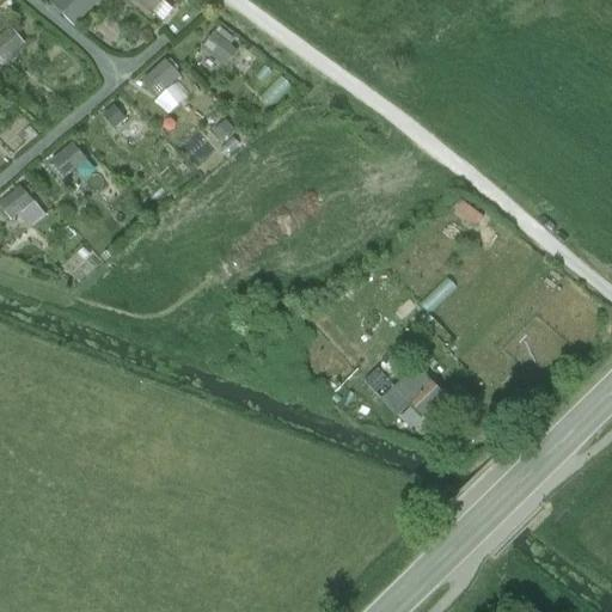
[(54,0),(49,6),(75,31),(103,0),(54,0)]
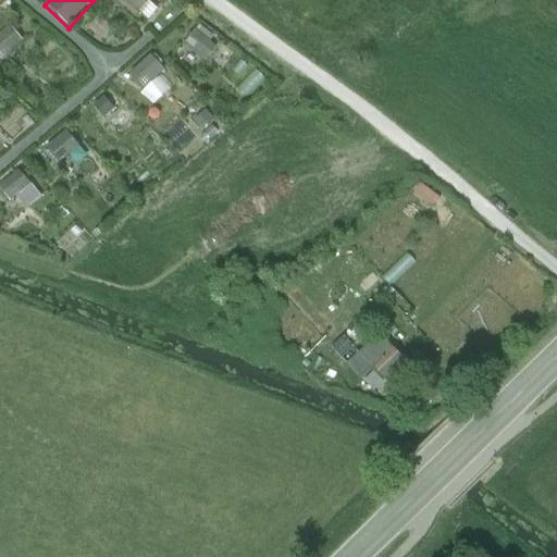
[(125,0),(140,13),(150,0),(125,0)]
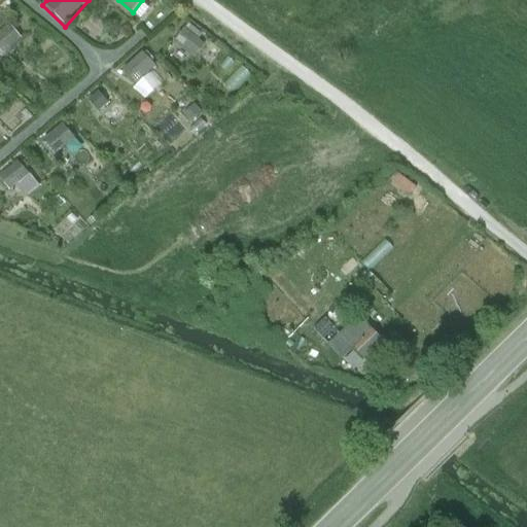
[(0,30),(0,49),(4,54),(23,37),(9,22),(0,30)]
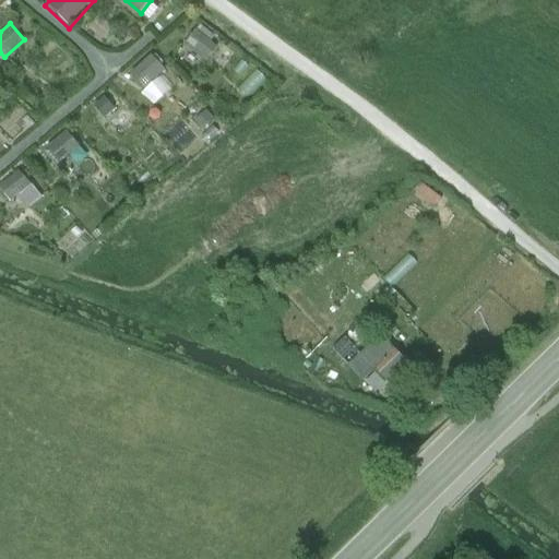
[(195,30),(187,48),(211,59),(219,40),(195,30)]
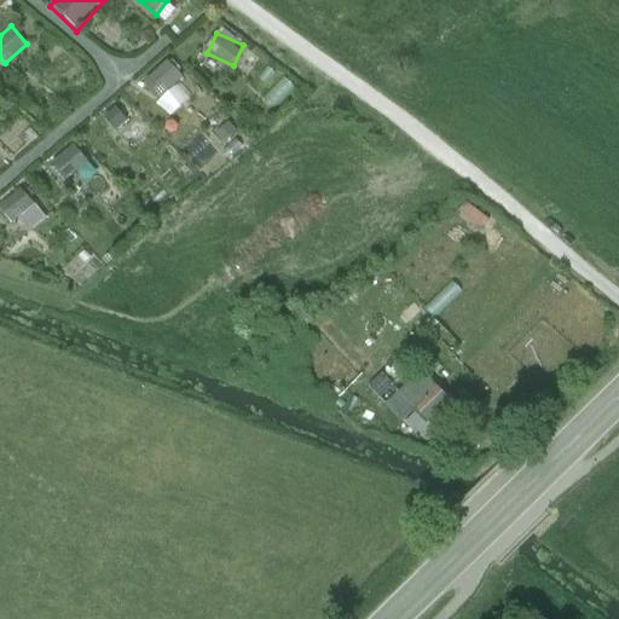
[(146,81),(162,97),(184,76),(168,59),(146,81)]
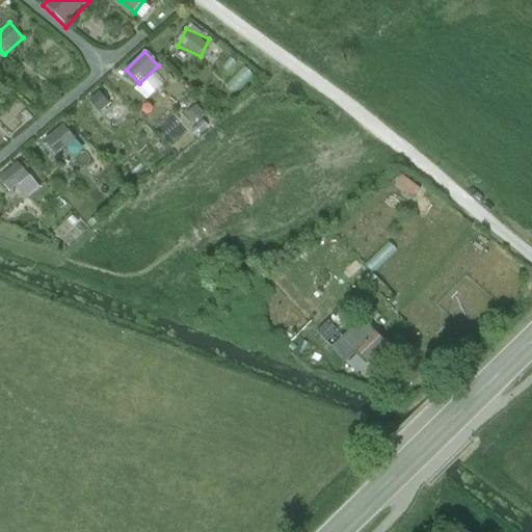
[(144,101),(162,84),(152,73),(134,89),(144,101)]
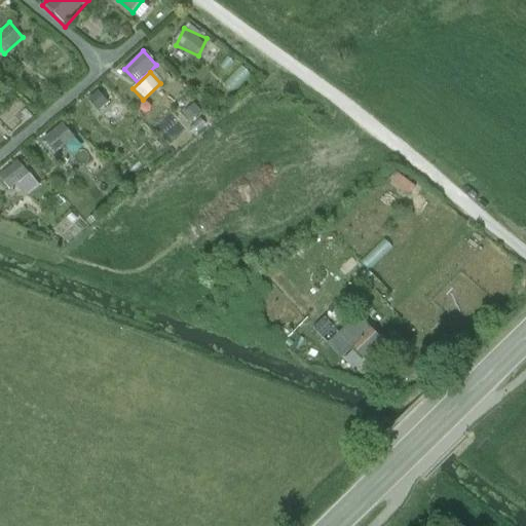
[(63,122),(44,139),(57,153),(75,137),(63,122)]
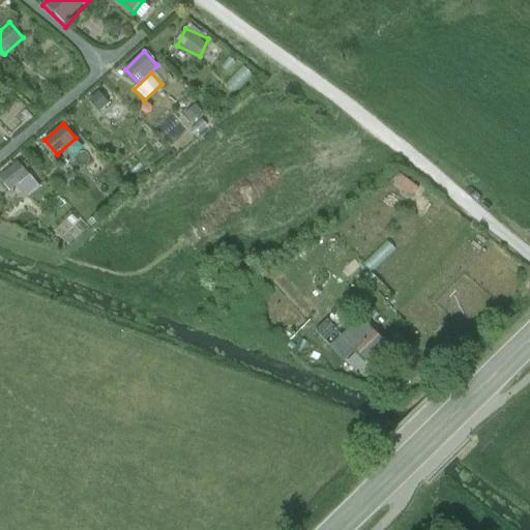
[(27,196),(39,189),(23,160),(0,173),(9,190),(21,184),(27,196)]
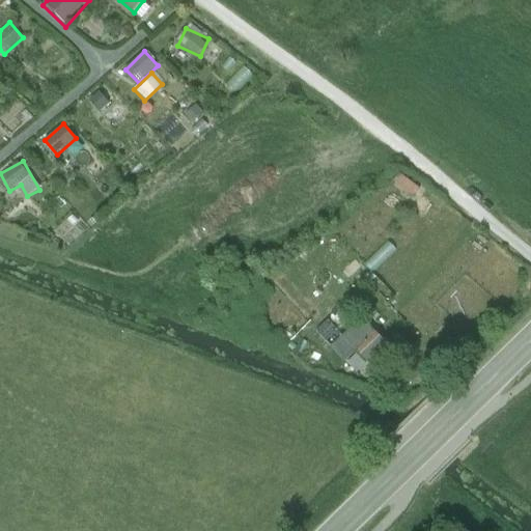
[(343,339),(332,350),(344,363),(357,352),(365,361),(378,350),(379,350),(385,343),(363,320),(343,339)]
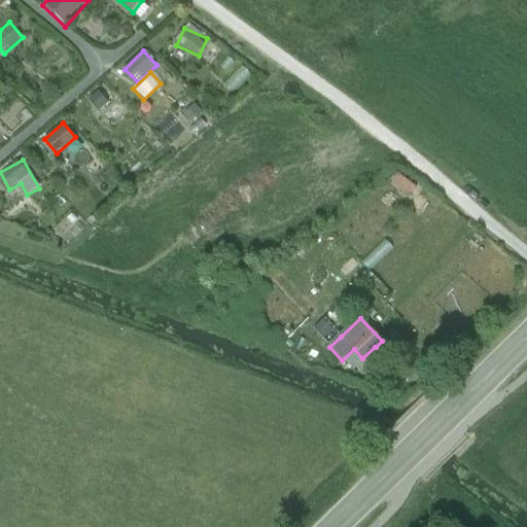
[(341,337),(324,320),(314,330),(329,347),(341,337)]
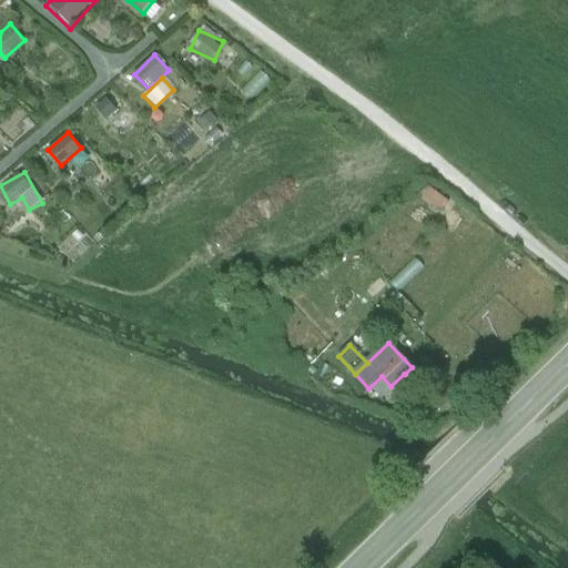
All buildings are outlined.
